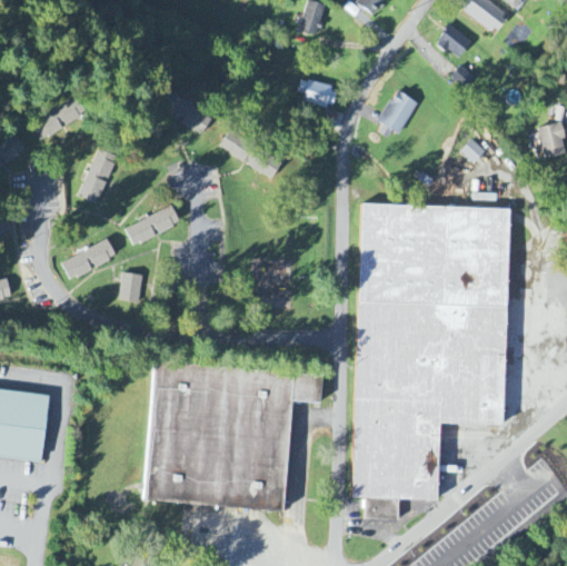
[(327,3),(312,0),(308,0),(300,30),(319,35),(327,3)]
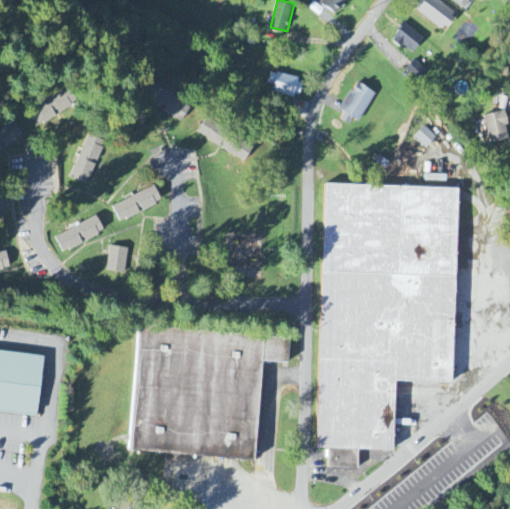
[(322,0),(321,2),(337,13),(346,0),(322,0)]
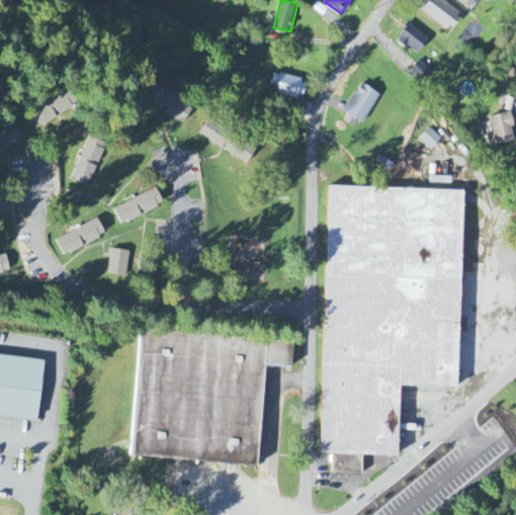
[(462,11),(446,0),(427,0),(422,8),(450,28),(462,11)]
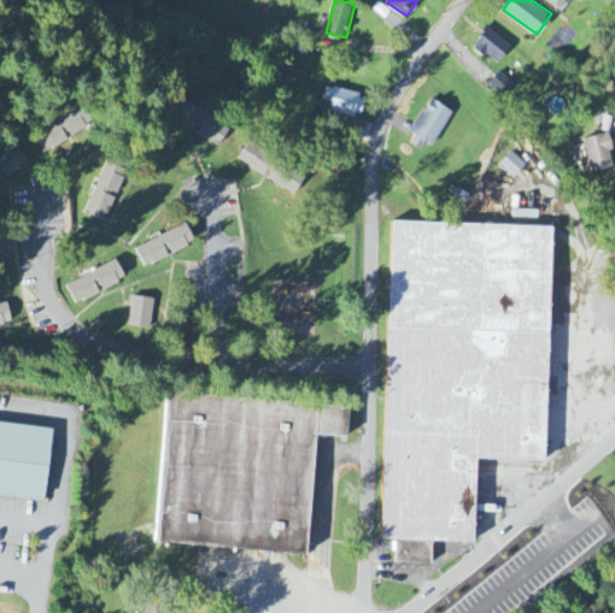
[(498,63),(513,43),(490,25),(474,43),(498,63)]
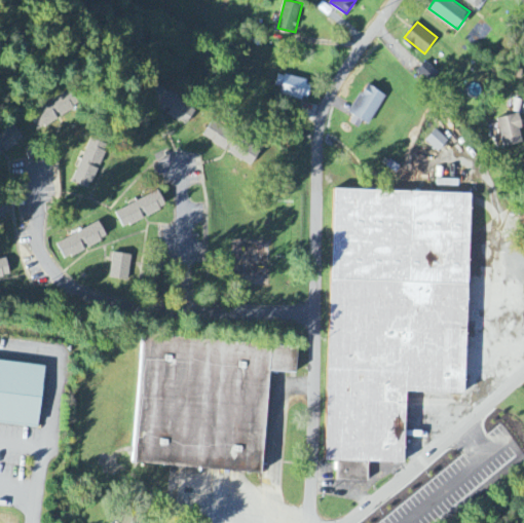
[(419,69),(431,81),(440,72),(428,60),(419,69)]
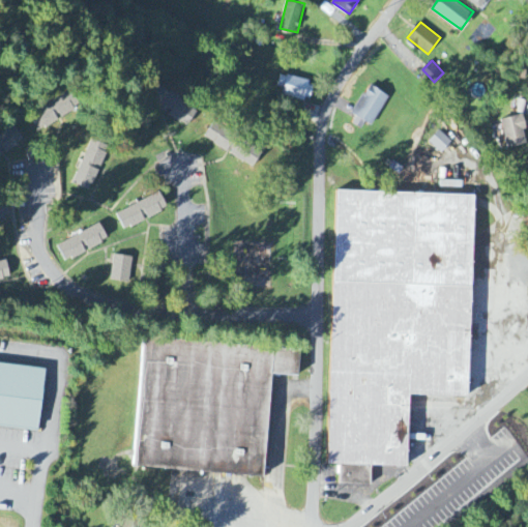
[(280,85),(285,86),(283,94),(306,98),(310,78),(282,74),(280,85)]
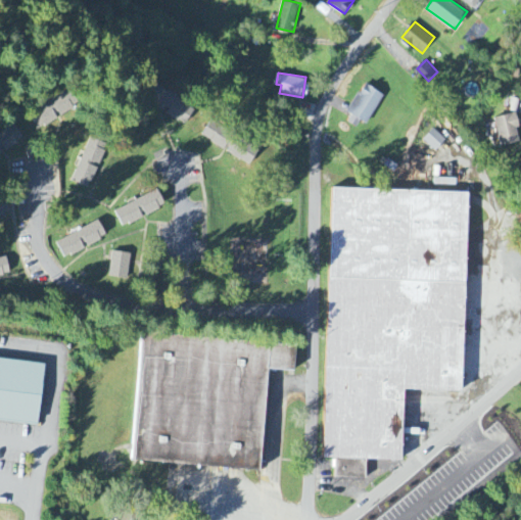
[(358,126),(362,119),(368,123),(385,93),(368,83),(347,120),(358,126)]
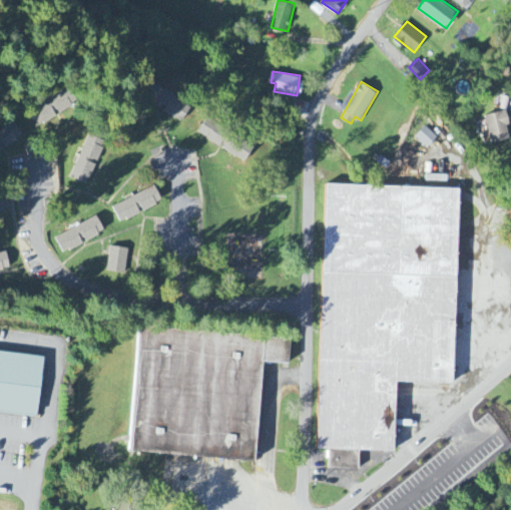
[(40,125),(78,100),(68,86),(30,111),(40,125)]
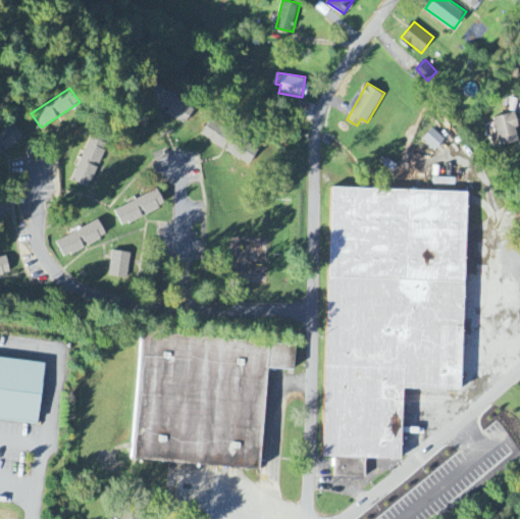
[(188,122),(195,106),(167,93),(159,109),(188,122)]
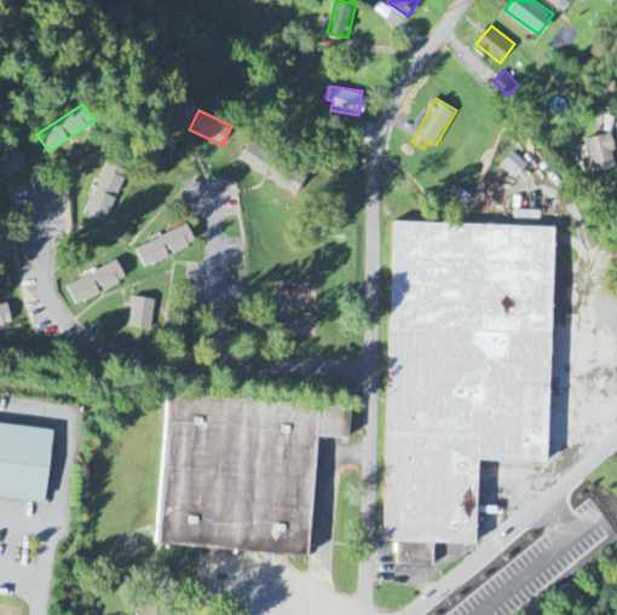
[(586,138),(594,170),(616,164),(616,155),(610,132),(586,138)]
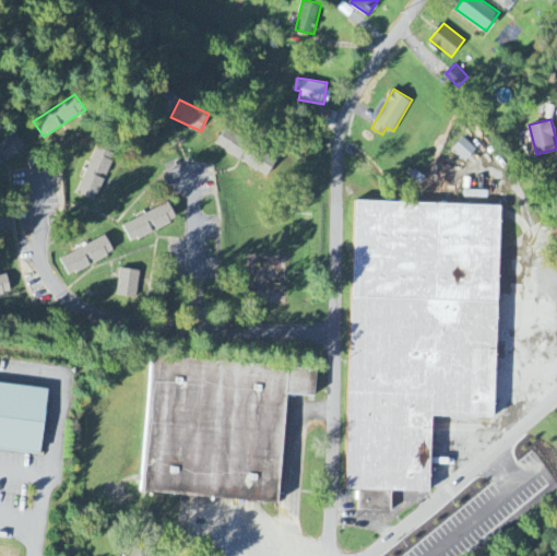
[(268,175),(279,157),(227,127),(217,143),(243,158),(243,160),(268,175)]
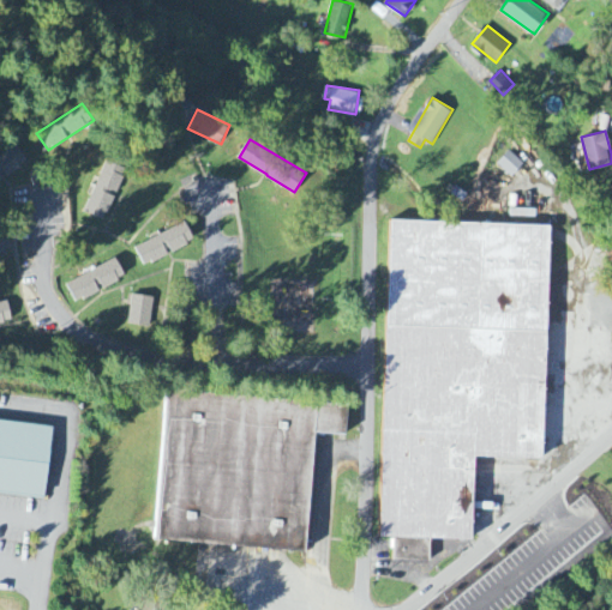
[(0,179),(30,163),(19,145),(0,155),(0,179)]
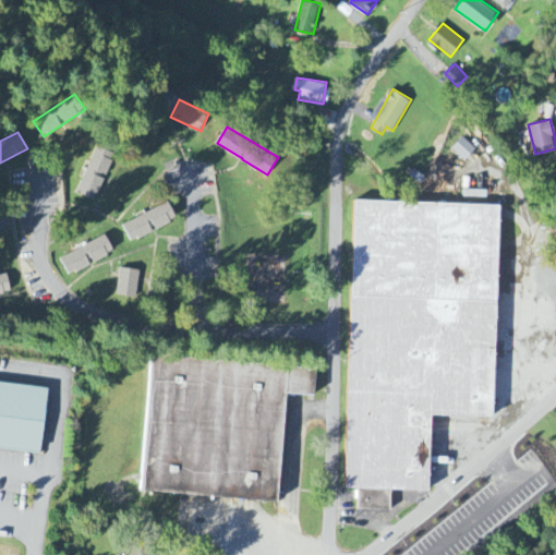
[(478,147),(463,135),(452,147),(467,159),(478,147)]
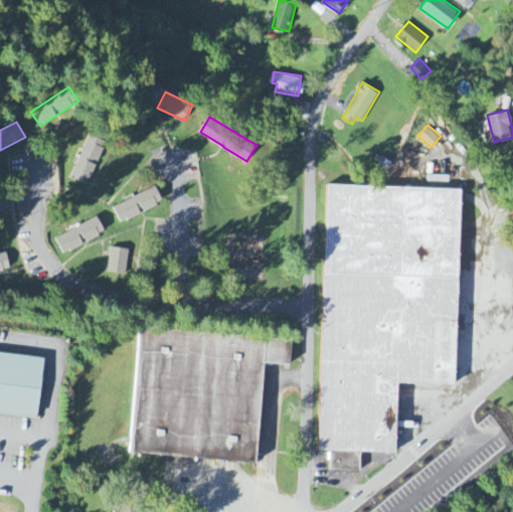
[(106,140),(88,134),(73,178),(90,183),(97,161),(99,162),(106,140)]
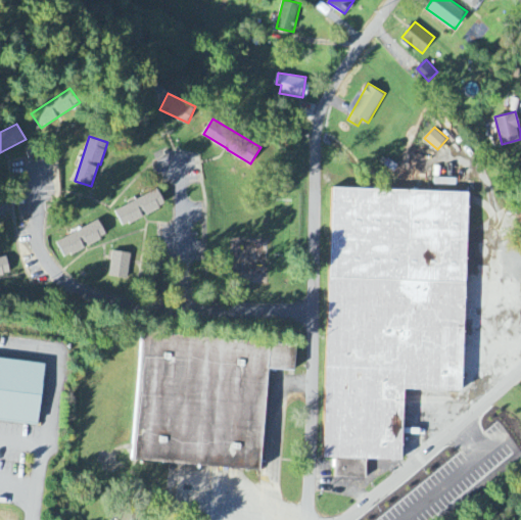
[(335,186),(468,191),(461,388),(406,388),(403,460),(331,456),(324,457),(335,186)]
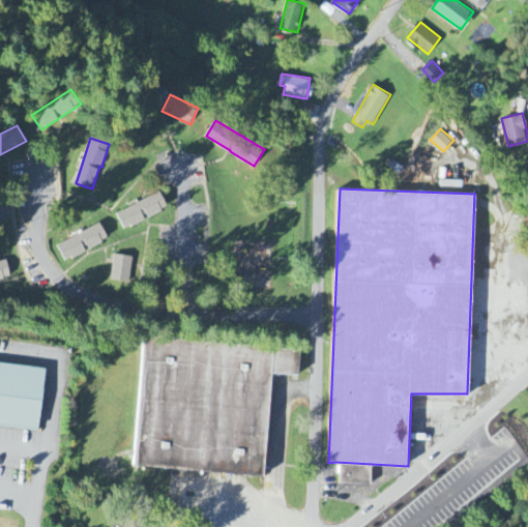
[(125,228),(169,209),(162,193),(118,210),(125,228)]
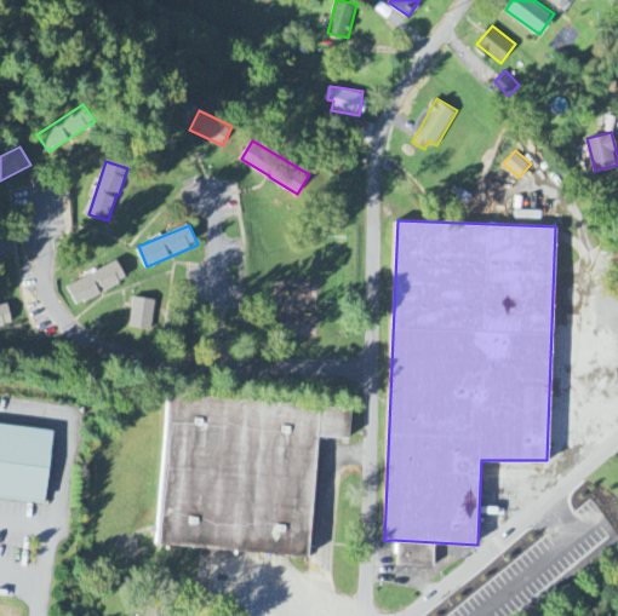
[(0,255),(13,252),(7,231),(0,232),(0,255)]
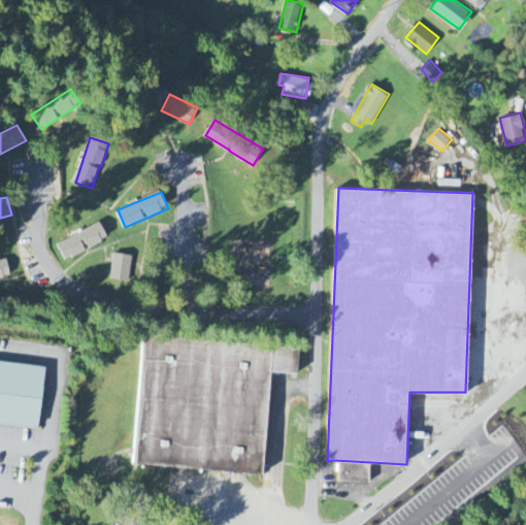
[(109,237),(101,221),(59,243),(67,259),(109,237)]
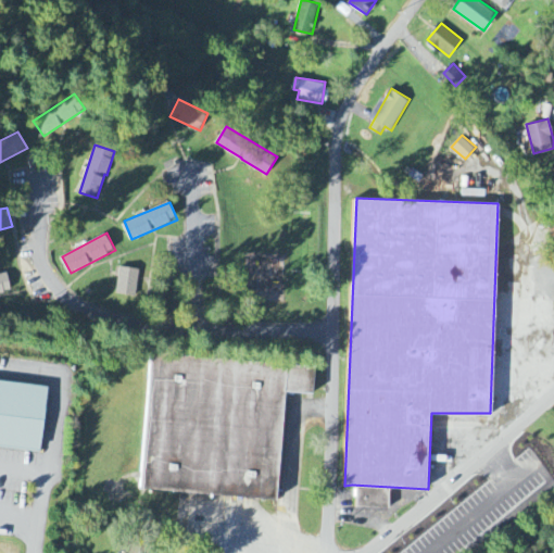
[(140,267),(120,266),(118,293),(138,294),(140,267)]
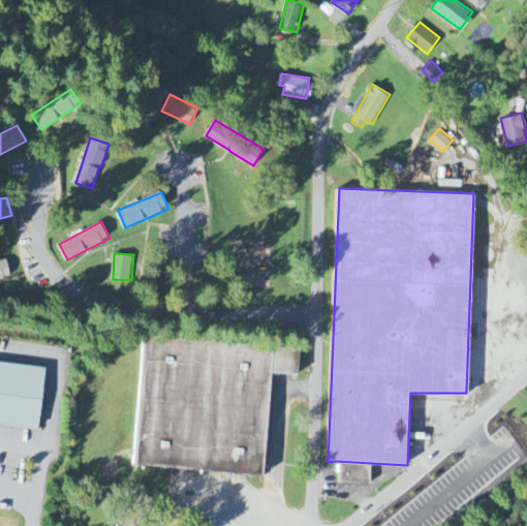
[(0,277),(11,276),(7,257),(0,258),(0,277)]
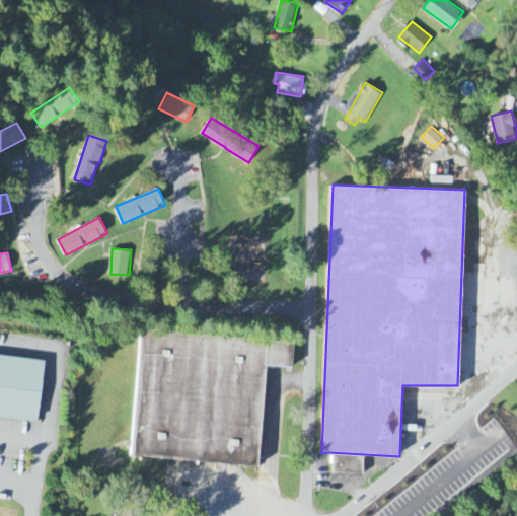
[(143,329),(294,341),(293,368),(268,365),(256,467),(134,456),(143,329)]
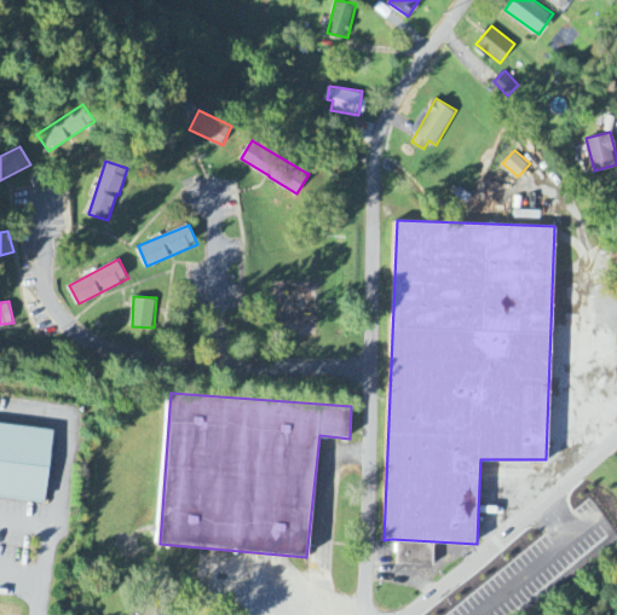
[(0,423),(53,430),(44,503),(0,497),(0,423)]
